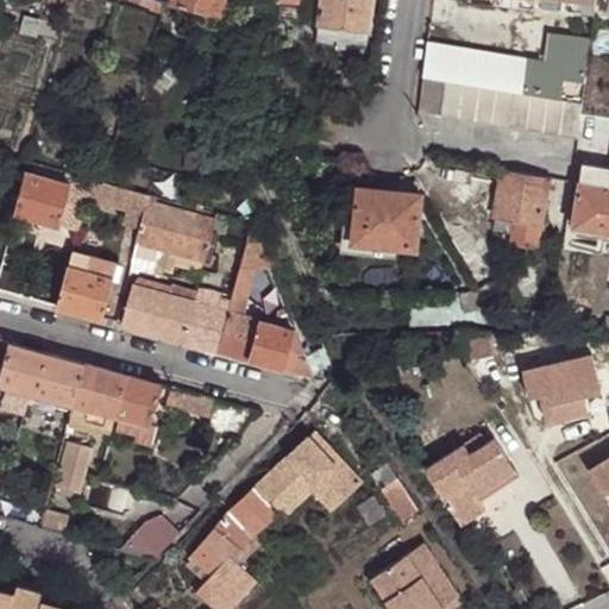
[(224,17),(225,0),(173,0),(173,2),(224,17)]
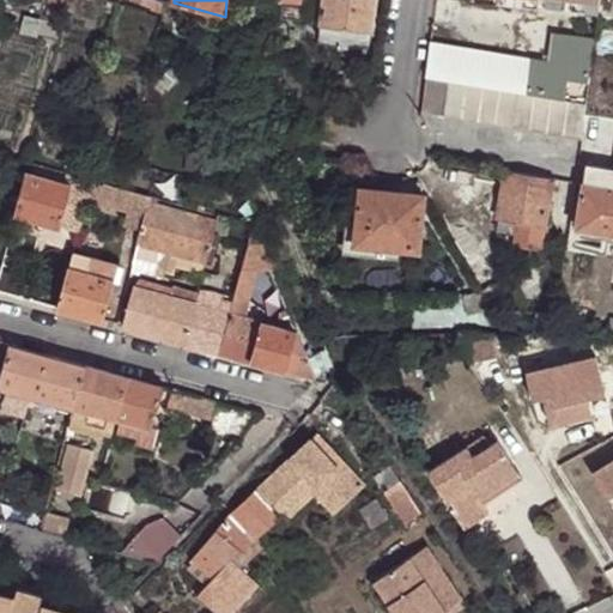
[(271,0),(272,1),(283,2),(281,20),(303,22),(304,0),(271,0)]
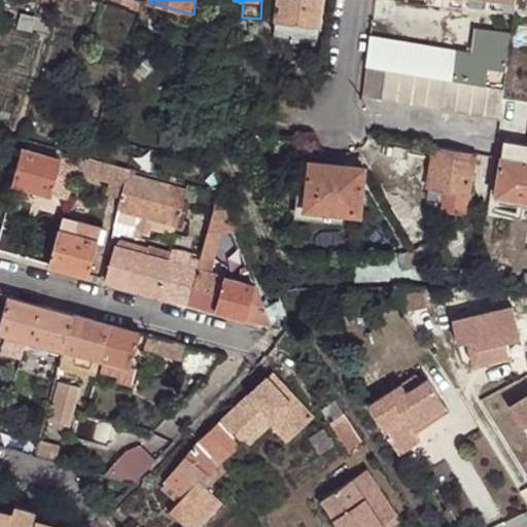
[(279,0),(277,21),(320,26),(322,0),(279,0)]
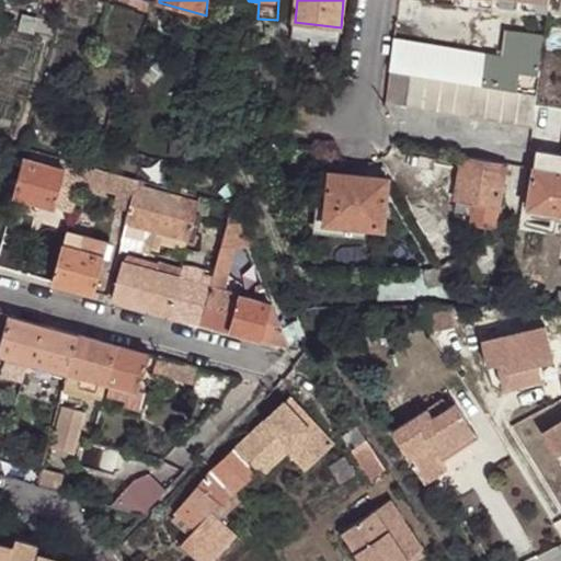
[(514,0),(497,0),(497,11),(516,14),(517,0),(514,0)]
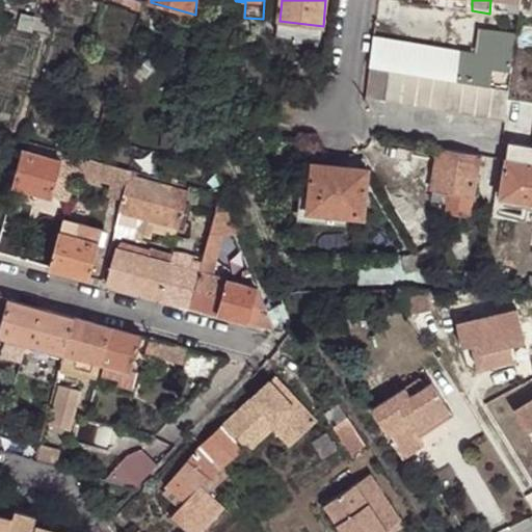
[(323,26),(280,21),(277,33),(321,38),(323,26)]
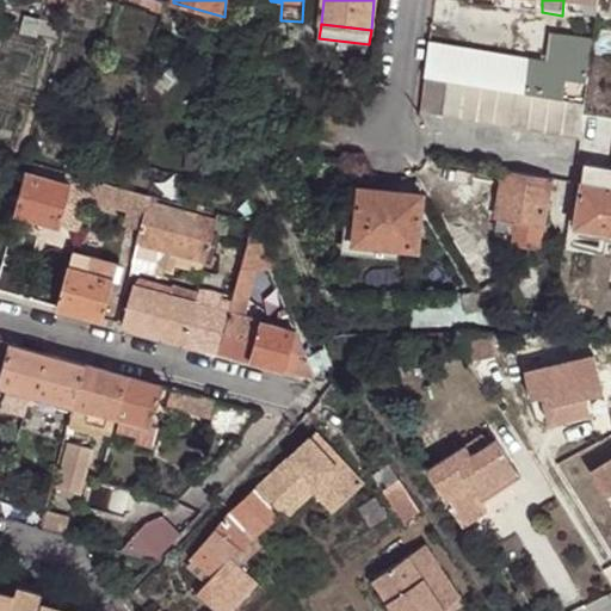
[(530,60),(431,41),(426,76),(524,96),(530,60)]
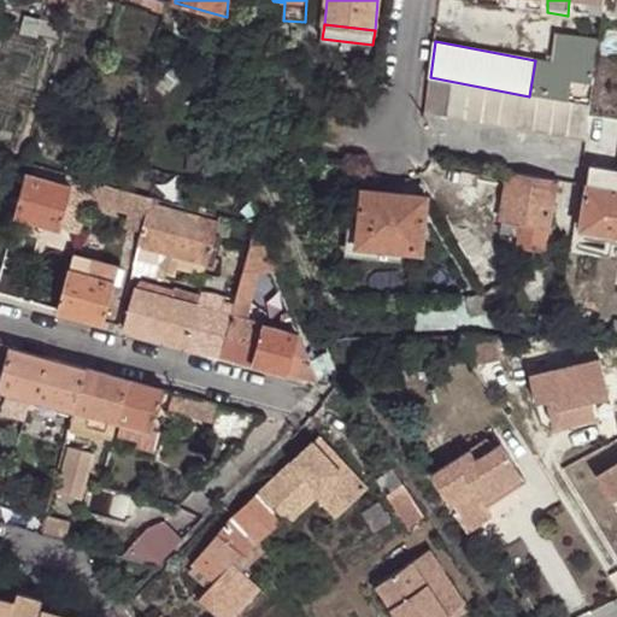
[(425,113),(587,142),(591,111),(430,81),(425,113)]
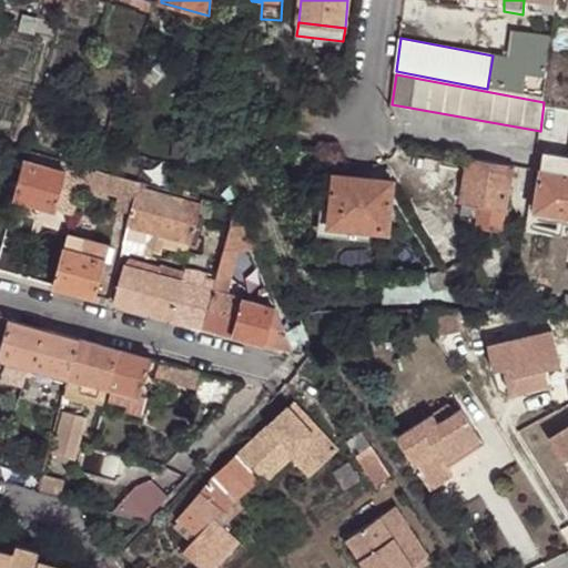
[(28,152),(26,161),(68,172),(63,188),(80,192),(82,185),(87,169),(28,152)]
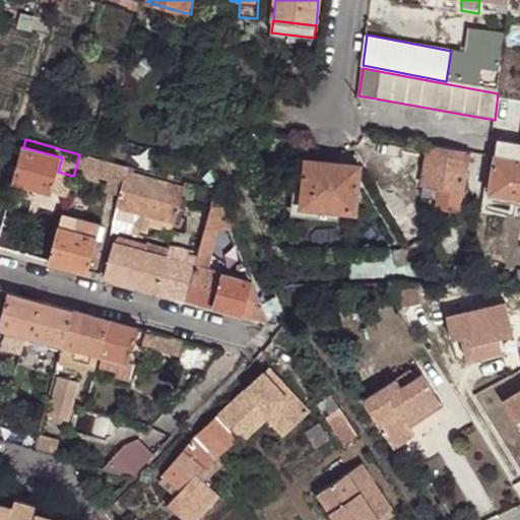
[(519,144),(498,142),(497,158),(519,161),(519,144)]
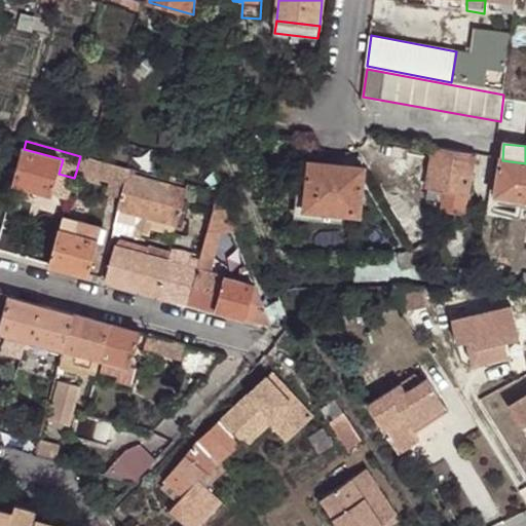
[(475,156),(435,148),(428,188),(445,190),(467,195),(475,156)]
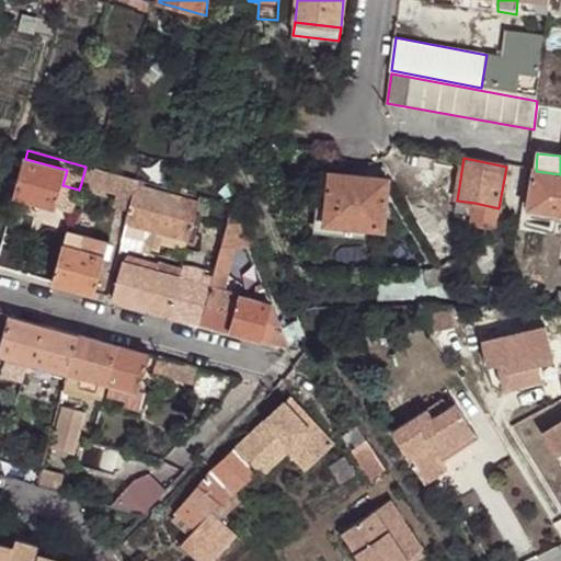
[(25,159),(15,196),(57,207),(63,185),(67,170),(25,159)]
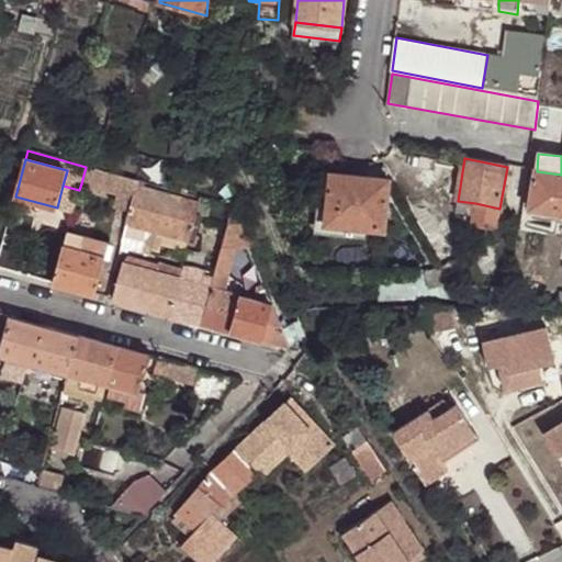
[(138,181),(86,167),(81,183),(102,191),(113,194),(134,199),(137,187),(138,181)]
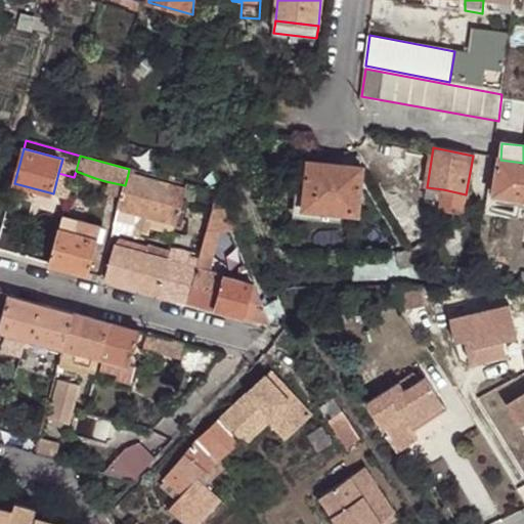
[(493,159),(478,156),(472,187),(489,189),(493,159)]
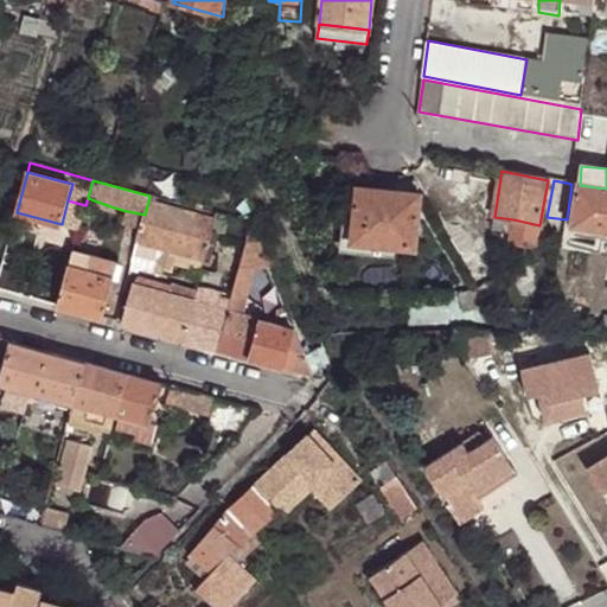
[(606,234),(606,189),(580,185),(574,229),(606,234)]
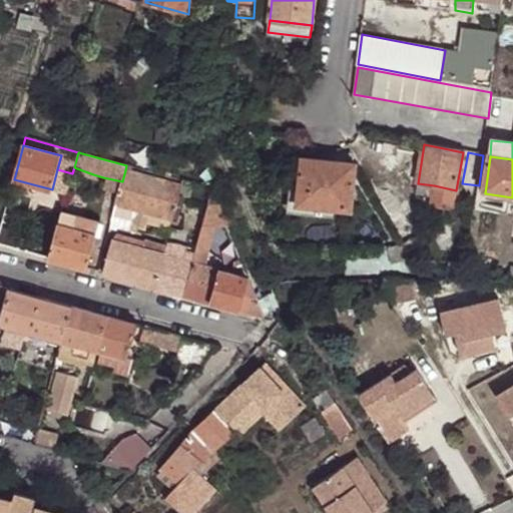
[(301,159),(296,204),(349,210),(353,165),(301,159)]
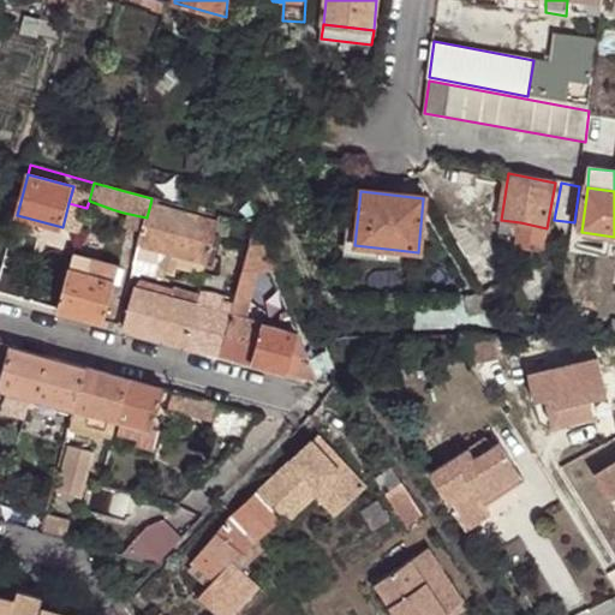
[(112,209),(89,201),(87,208),(83,220),(107,227),(112,209)]
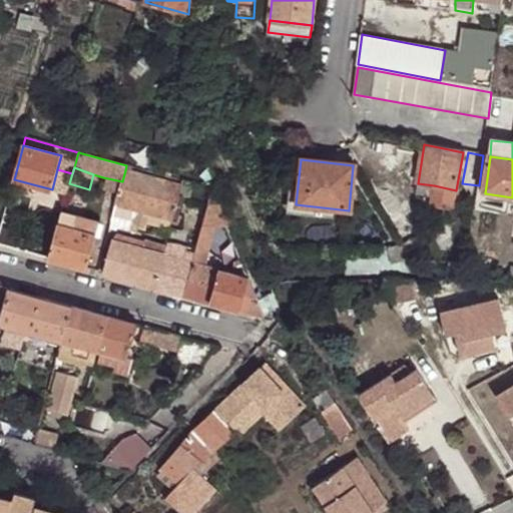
[(182,186),(125,170),(122,181),(118,192),(115,203),(143,211),(173,218),(179,196),(182,186)]
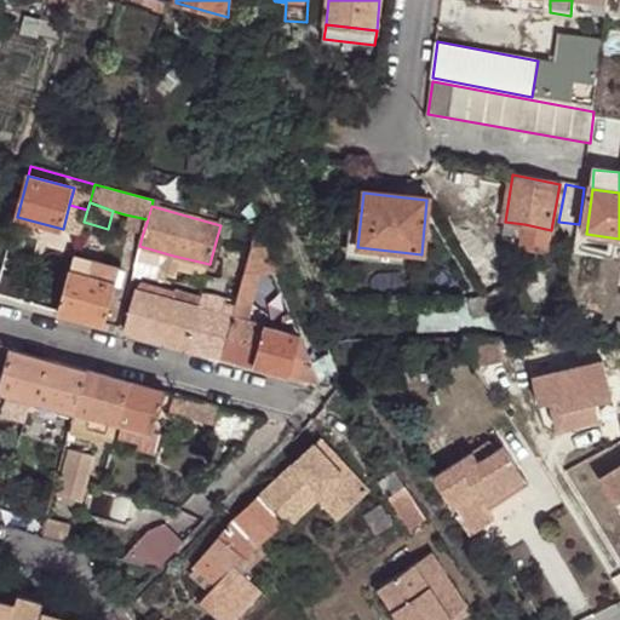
[(143,233),(148,219),(125,214),(121,227),(143,233)]
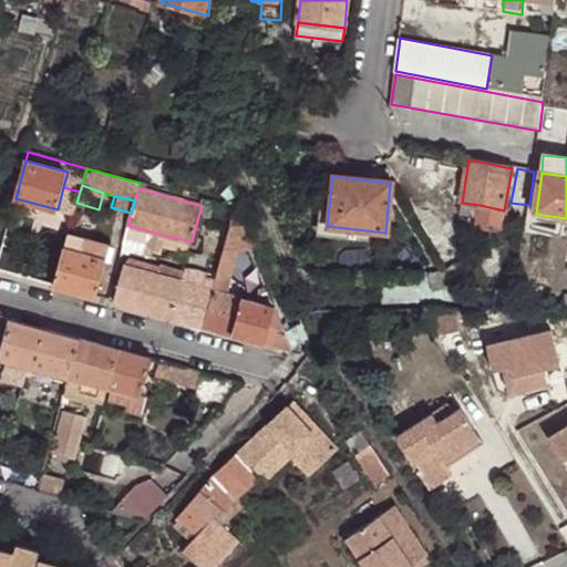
[(235,209),(203,200),(202,206),(198,217),(224,226),(232,228),(232,226),(233,225),(240,227),(235,209)]
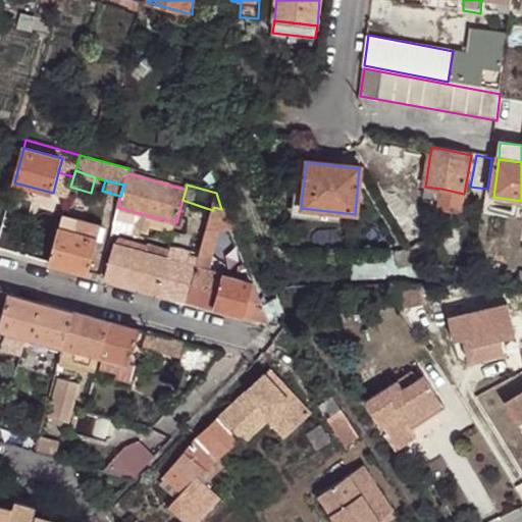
[(441,189),(425,187),(423,198),(439,201),(441,189)]
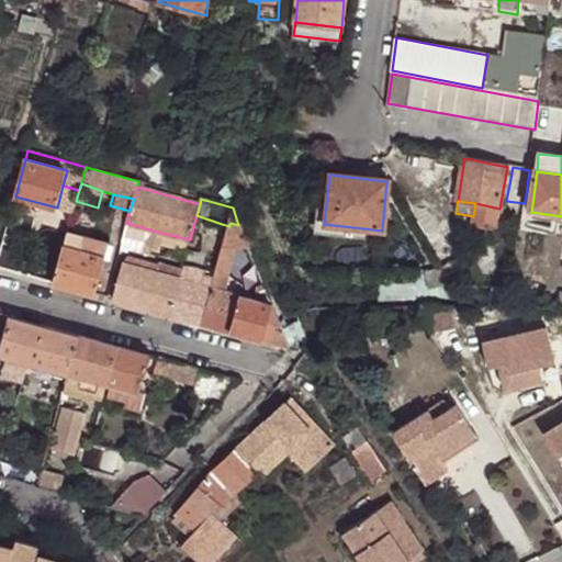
[(499,209),(475,203),(473,216),(471,225),(496,229),(499,209)]
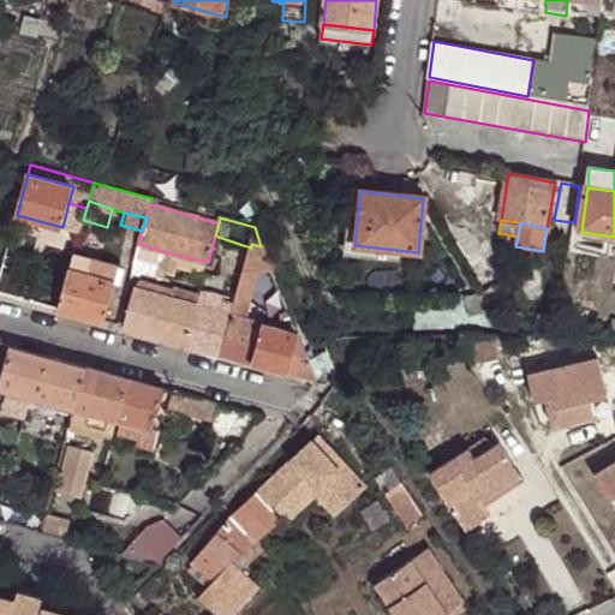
[(172,254),(138,244),(131,272),(160,279),(165,264),(204,276),(208,262),(172,254)]
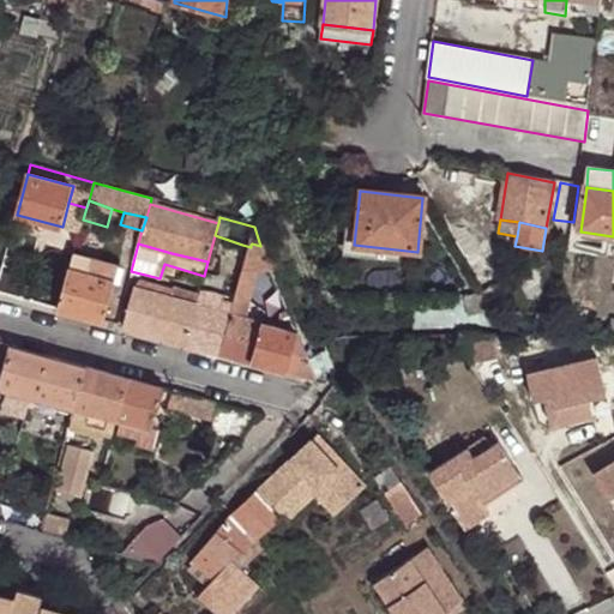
[(276,283),(260,246),(252,244),(251,245),(251,247),(238,296),(251,301),(258,269),(262,270),(268,286),(276,283)]
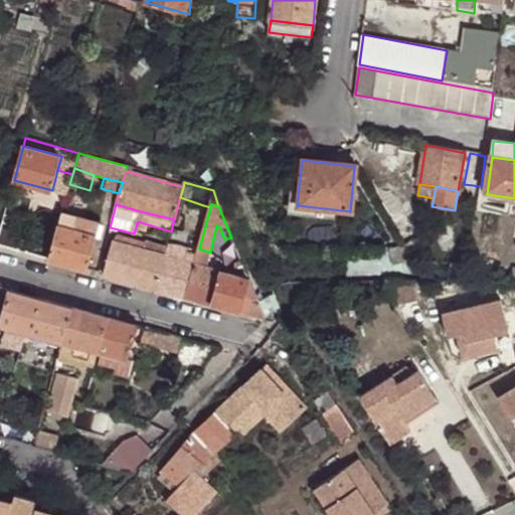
[(199,248),(210,207),(203,205),(189,252),(186,262),(194,265),(199,248)]
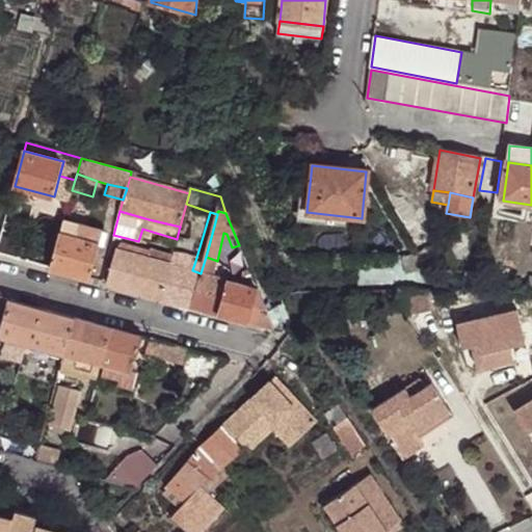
[(98,230),(63,220),(60,233),(95,242),(98,230)]
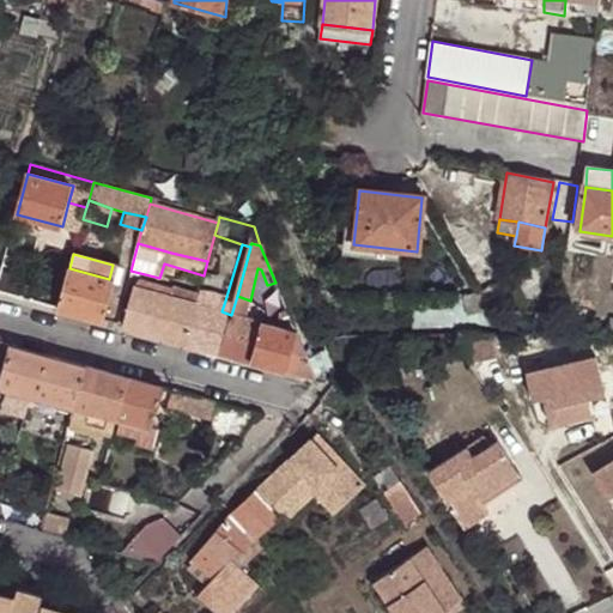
[(70,268),(58,309),(104,321),(114,280),(109,279),(70,268)]
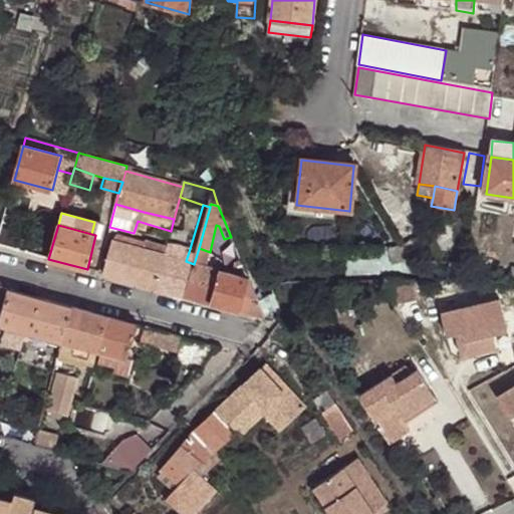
[(117,234),(112,241),(144,250),(146,243),(117,234)]
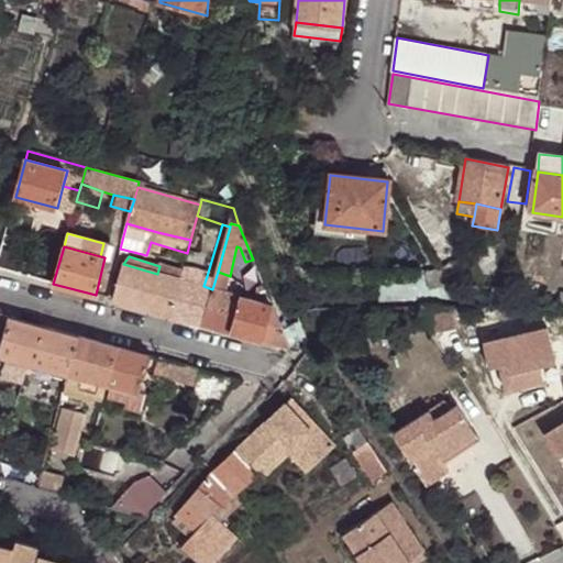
[(264,285),(253,260),(245,262),(256,288),(264,285)]
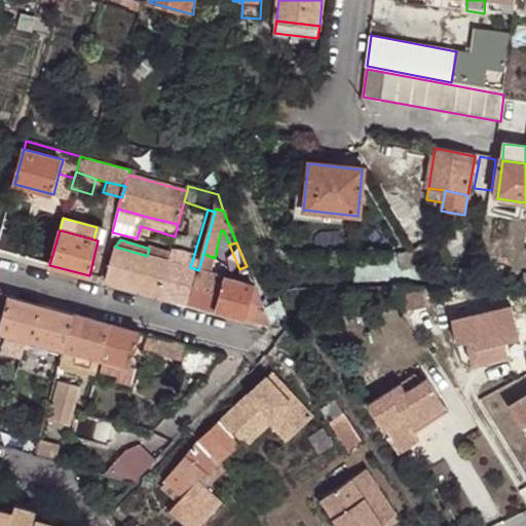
[(150,246),(149,249),(155,250),(153,258),(190,267),(193,258),(150,246)]
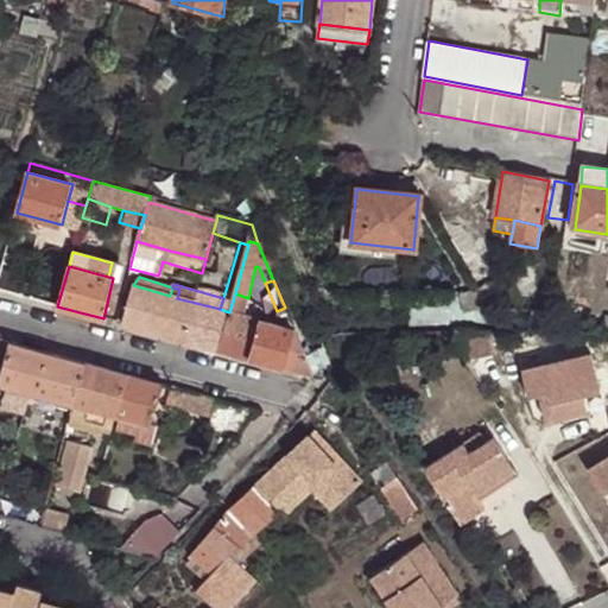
[(220,352),(229,312),(220,309),(177,298),(170,296),(133,285),(122,324),(220,352)]
